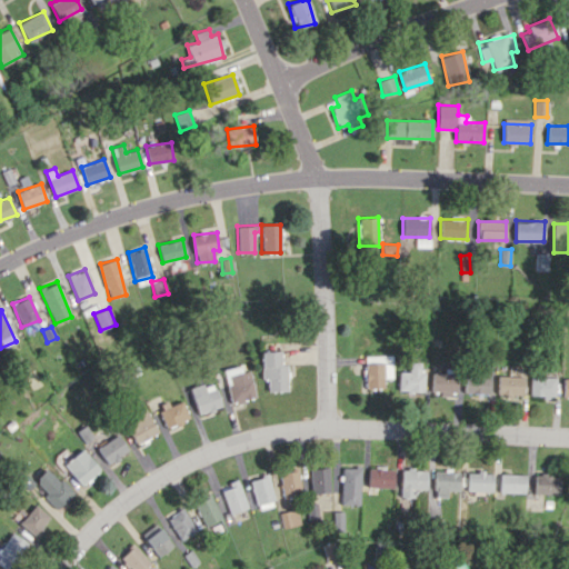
[(286,365),(279,365),(279,351),(260,351),(261,379),(267,378),(267,391),(287,391),(286,365)]
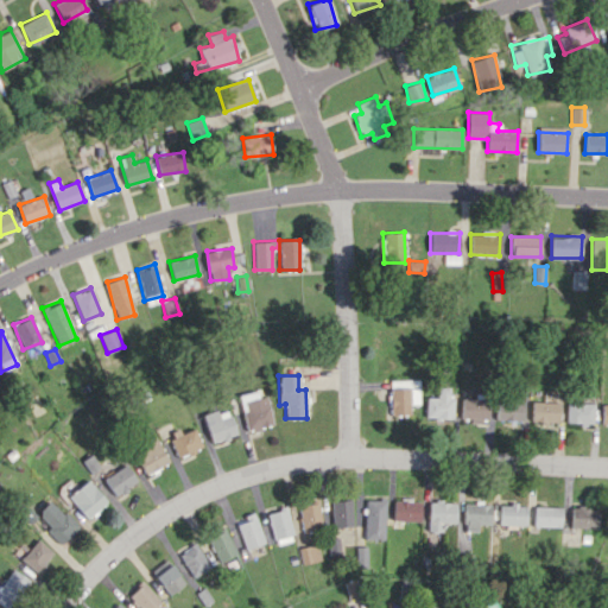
[(410,405),(419,404),(418,379),(390,380),(391,415),(410,415),(410,405)]
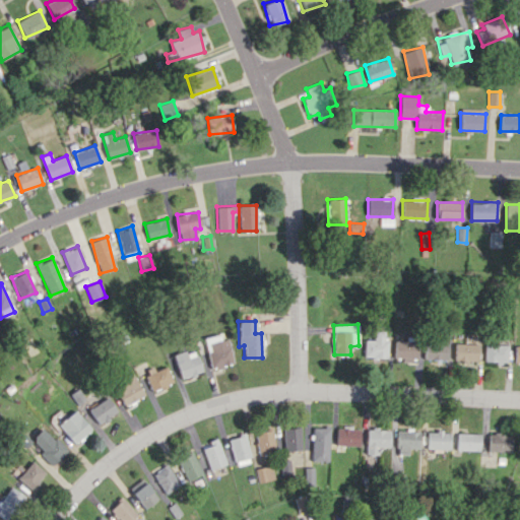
[(364,356),(387,358),(387,340),(384,340),(384,331),(373,330),(373,339),(365,339),(364,356)]
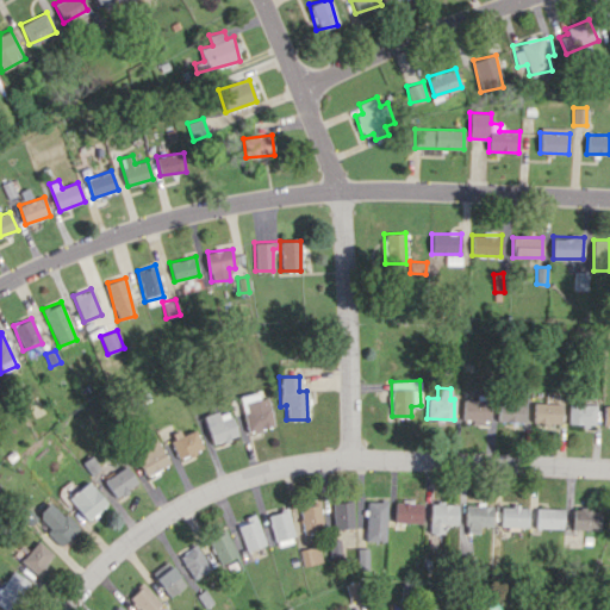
[(238,396),(248,431),(272,425),(262,390),(238,396)]
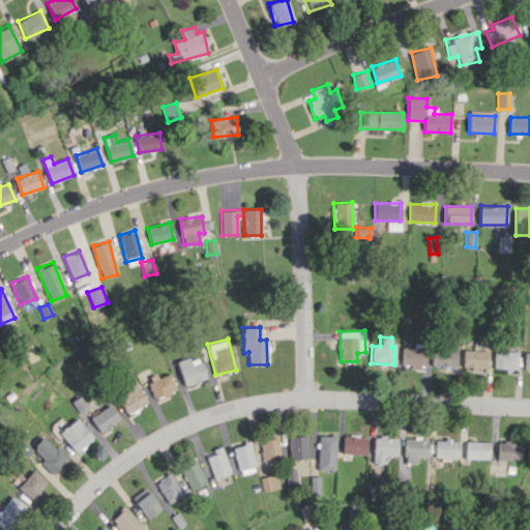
[(402,366),(424,366),(424,348),(402,347),(402,366)]
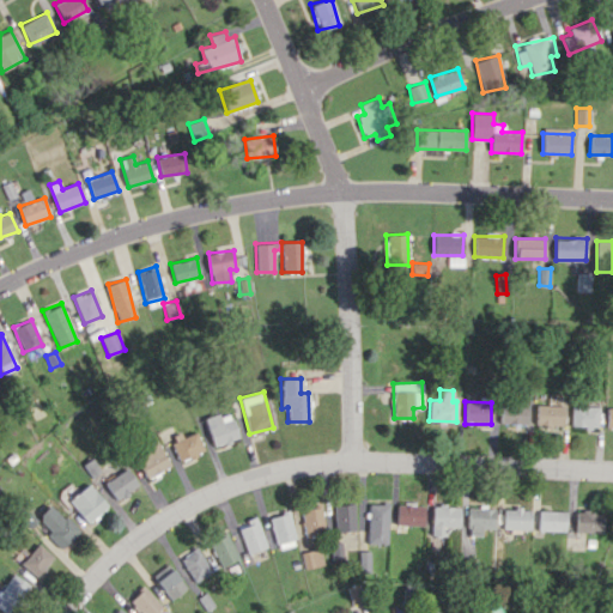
[(527,402),(499,401),(499,423),(527,424),(527,402)]
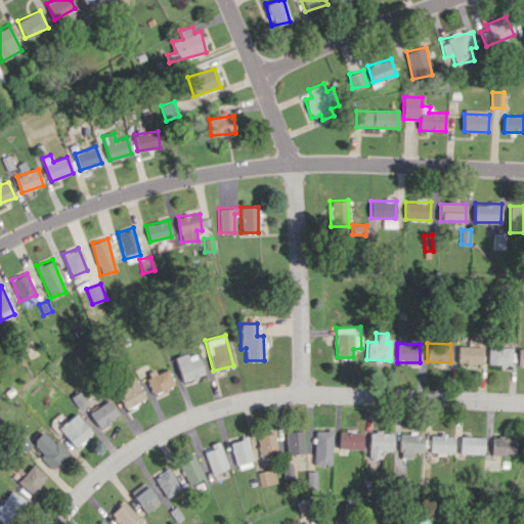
[(457,362),(480,363),(480,346),(457,346),(457,362)]
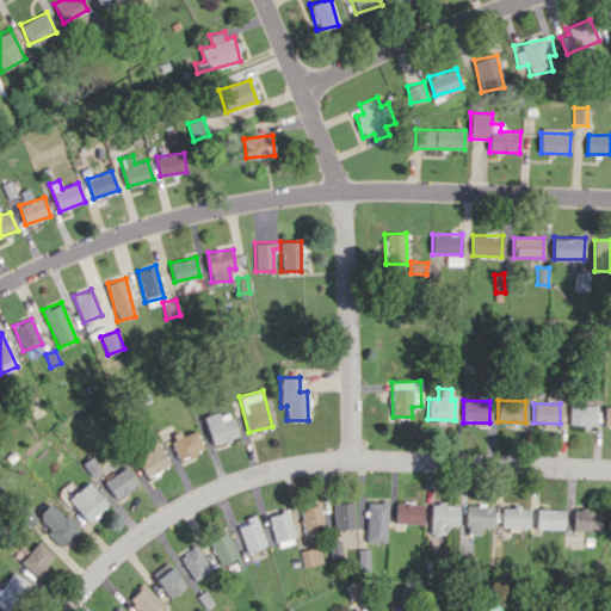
[(596,405),(568,405),(568,425),(594,425),(596,405)]
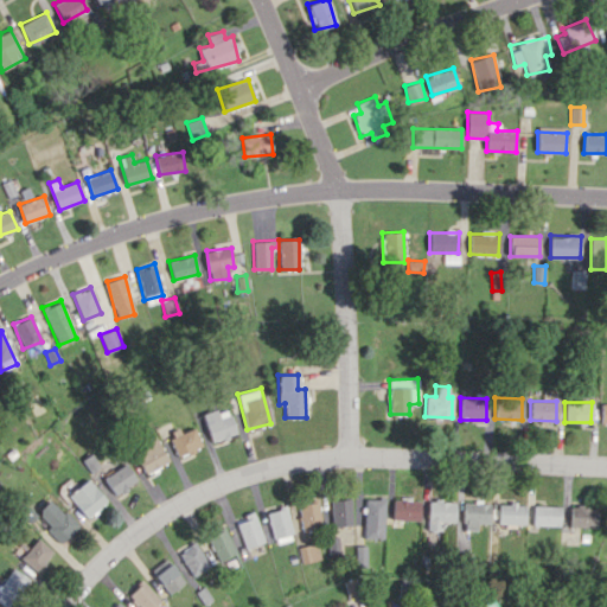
[(235,433),(227,407),(202,415),(211,441),(235,433)]
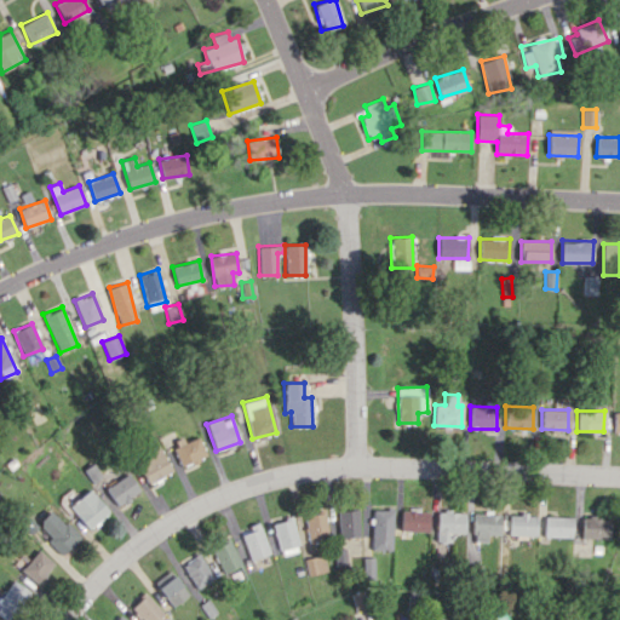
[(172,445),(182,466),(205,455),(196,435),(172,445)]
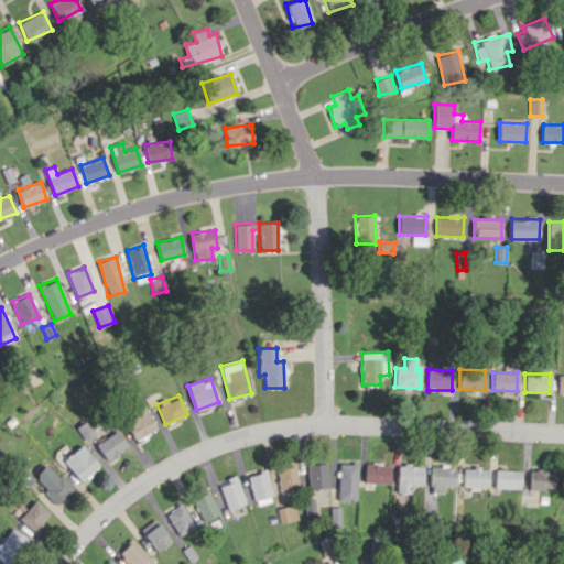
[(155,430),(144,405),(122,415),(133,440),(155,430)]
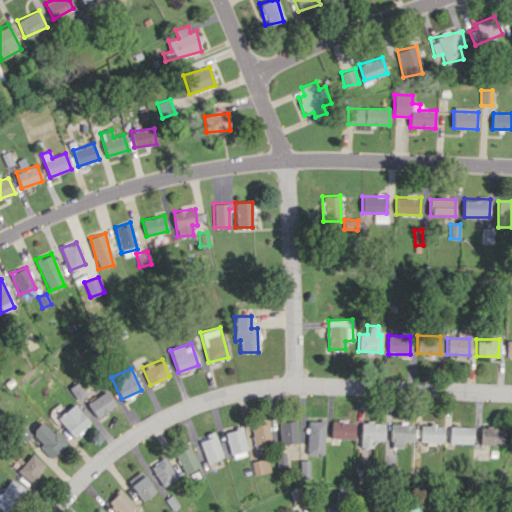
[(114,406),(106,391),(87,402),(95,417),(114,406)]
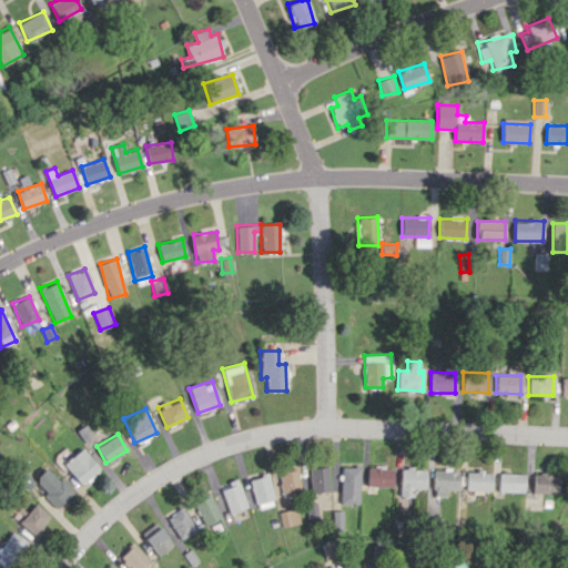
[(99,468),(80,447),(62,464),(81,485),(99,468)]
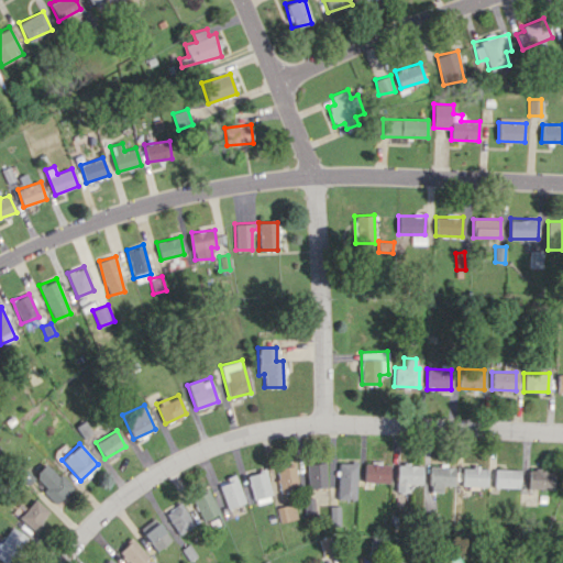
[(72,489),(46,462),(31,476),(56,503),(72,489)]
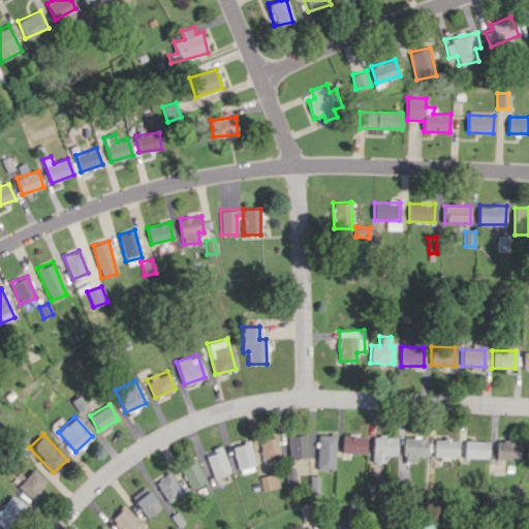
[(335,469),(336,435),(318,434),(317,468),(335,469)]
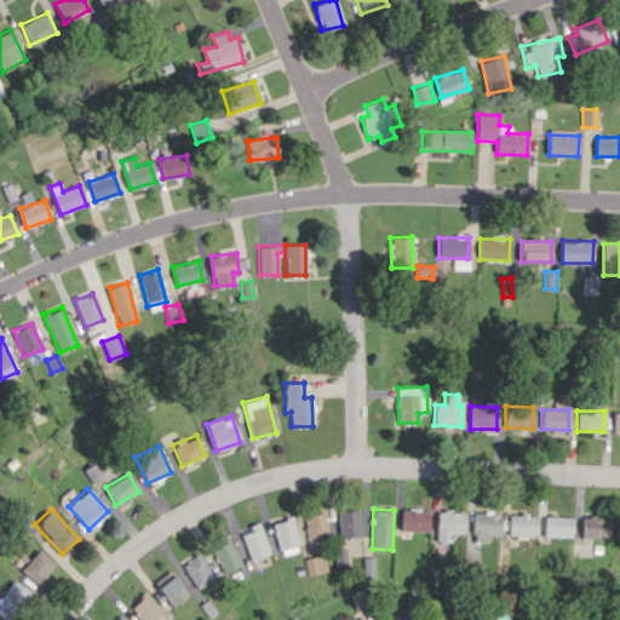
[(401,530),(429,530),(429,510),(402,509),(401,530)]
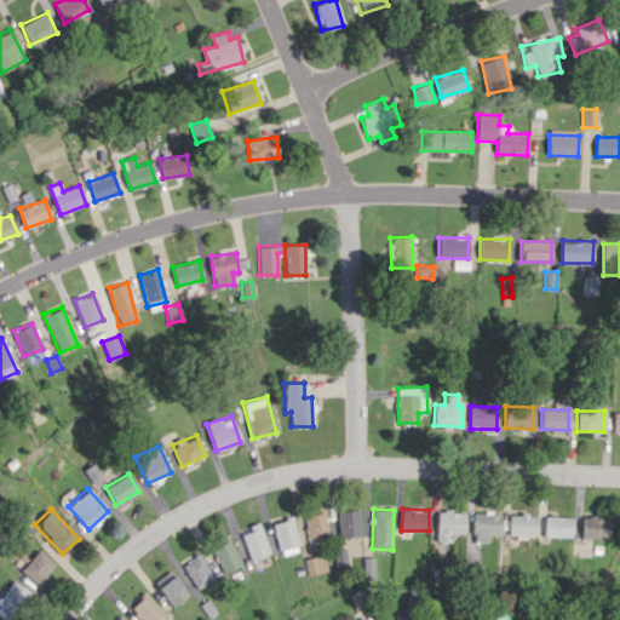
[(338,511),(339,538),(360,537),(359,510),(338,511)]
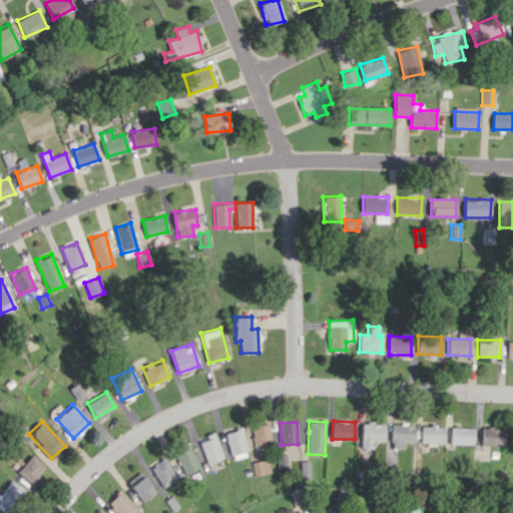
[(362,423),(362,448),(374,448),(374,441),(384,441),(385,424),(362,423)]
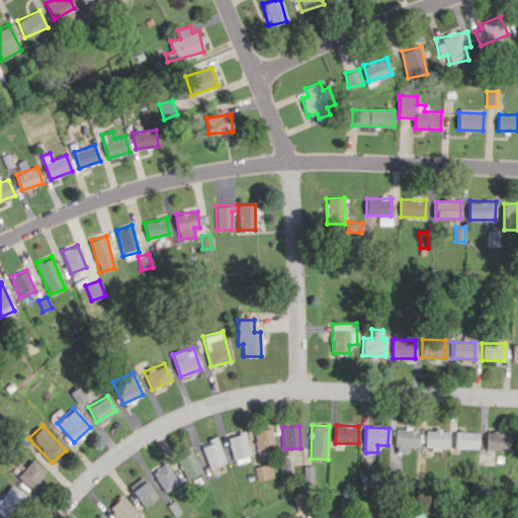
[(256,428),(256,451),(273,451),(272,428),(256,428)]
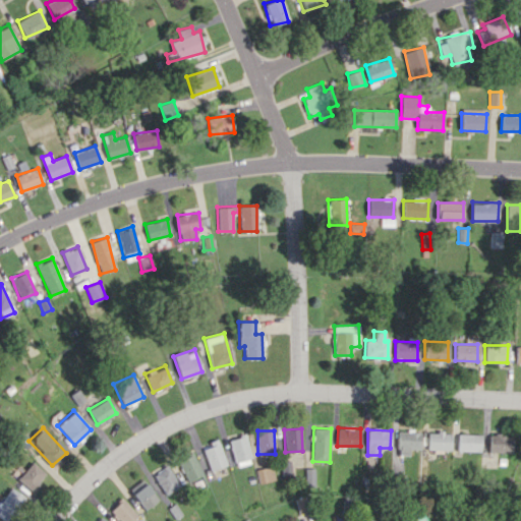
[(397,455),(409,455),(410,449),(419,449),(420,431),(398,431),(397,455)]
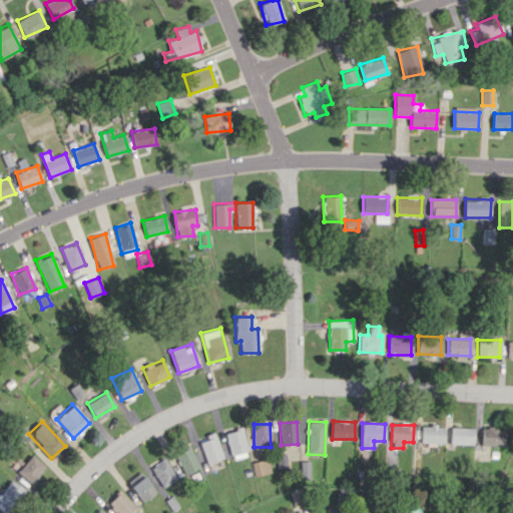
[(421,442),(443,443),(443,425),(421,425),(421,442)]
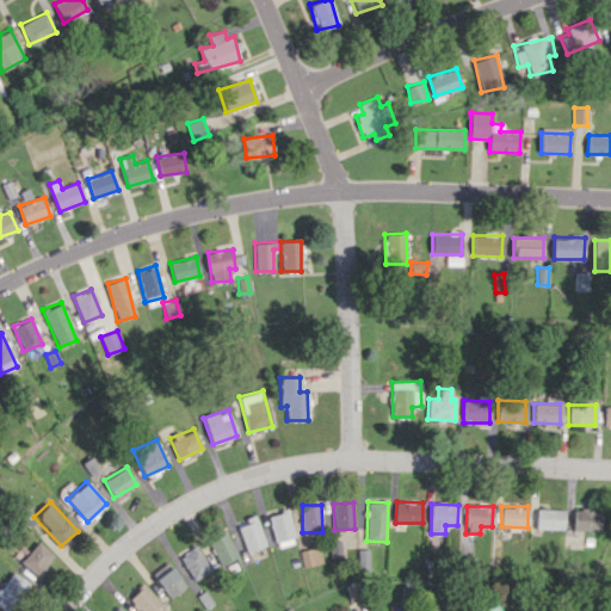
[(562,529),(562,510),(536,508),(536,529),(562,529)]
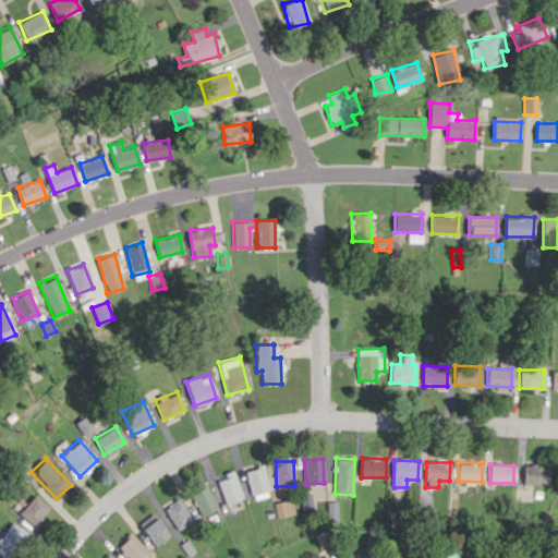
[(269,496),(264,465),(246,469),(252,499),(269,496)]
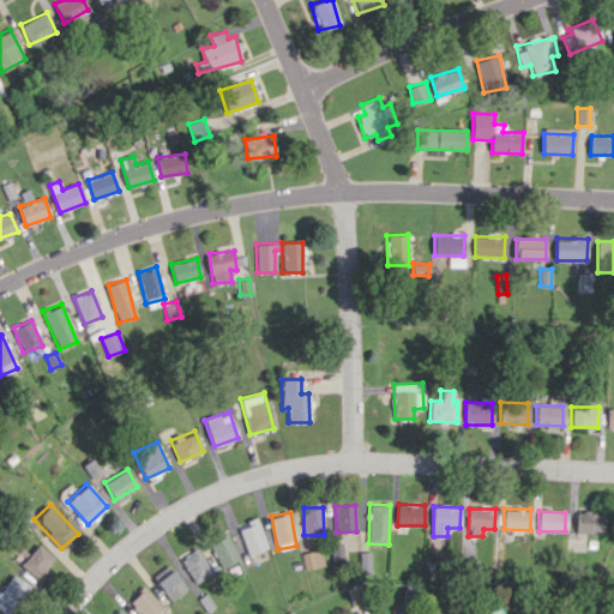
[(576,533),(603,534),(603,512),(577,512),(576,533)]
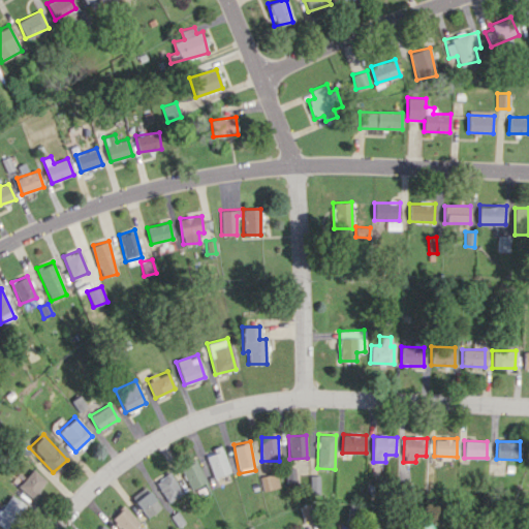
[(230,471),(220,445),(205,452),(214,477),(230,471)]
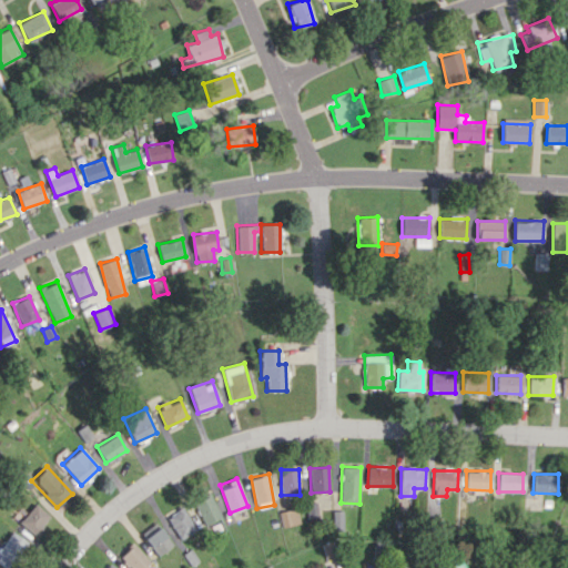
[(221,517),(211,494),(193,501),(203,525),(221,517)]
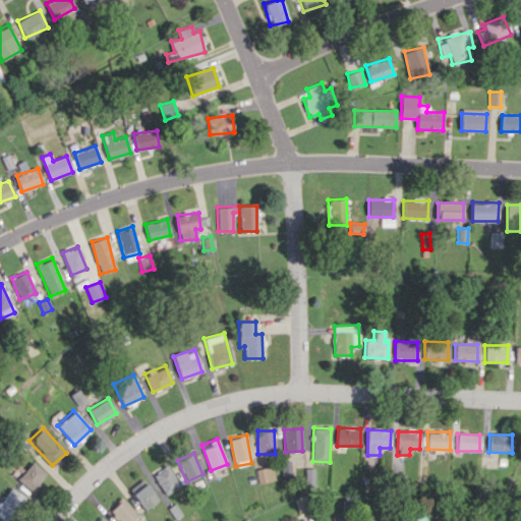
[(282,475),(292,475),(291,461),(282,461),(282,475)]
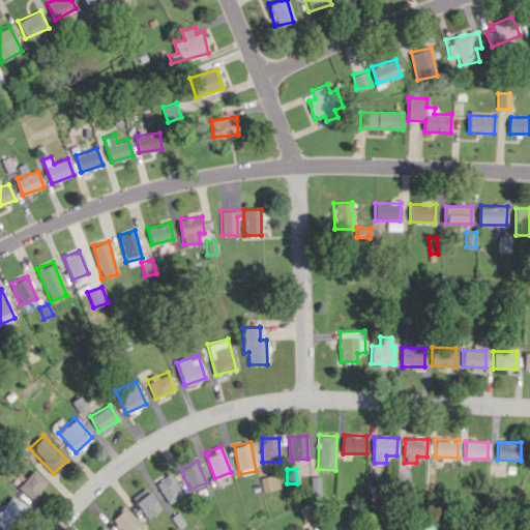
[(17,488),(32,500),(47,482),(31,470),(17,488)]
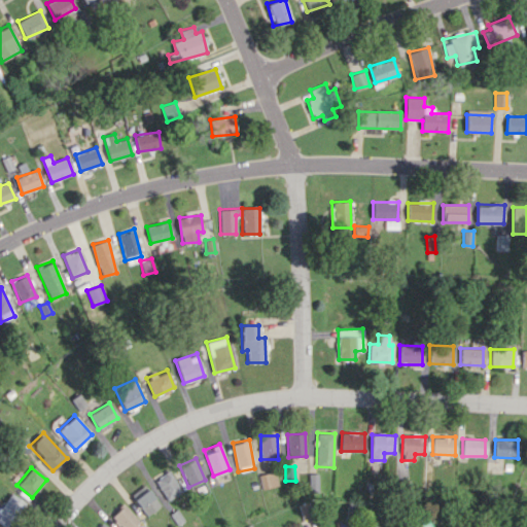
[(181,492),(171,470),(155,479),(166,500),(181,492)]
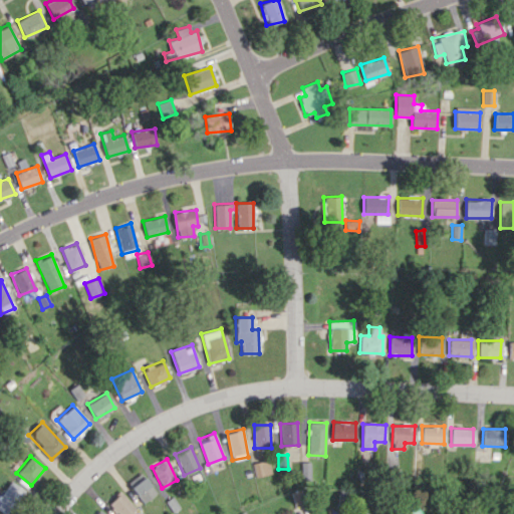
[(272,474),(270,460),(254,462),(256,476),(272,474)]
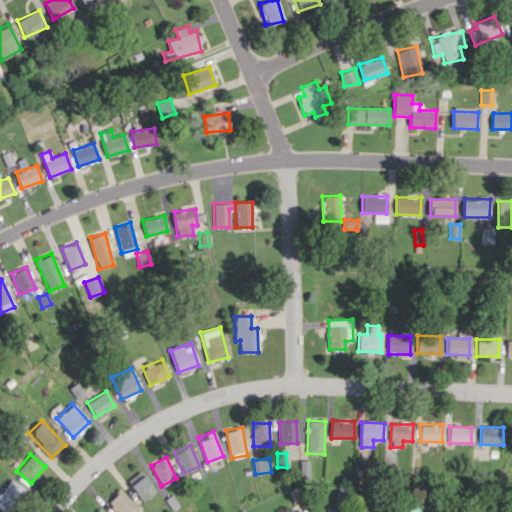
[(155,491),(139,471),(126,481),(142,501),(155,491)]
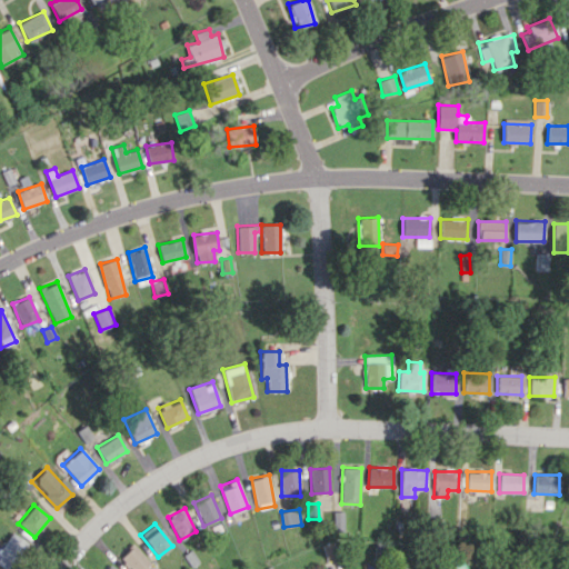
[(0,547),(0,565),(6,568),(7,568),(25,542),(10,532),(0,547)]
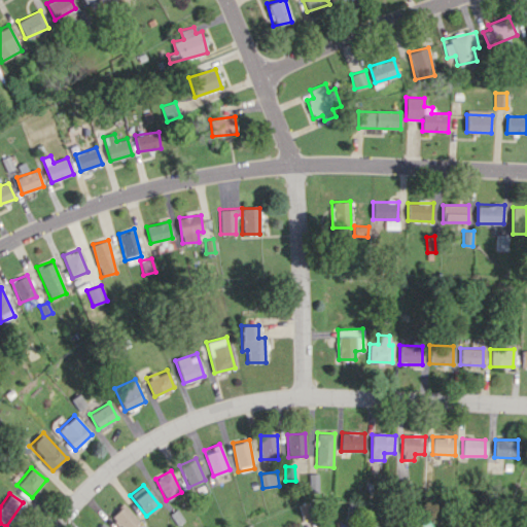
[(110,517),(121,526),(133,526),(139,521),(121,504),(110,517)]
